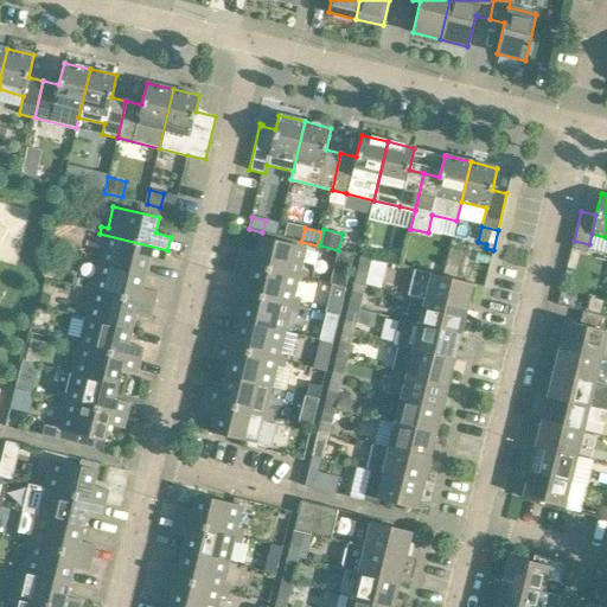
[(104,242),(100,262),(145,274),(148,260),(164,263),(167,250),(100,234),(97,240),(104,242)]
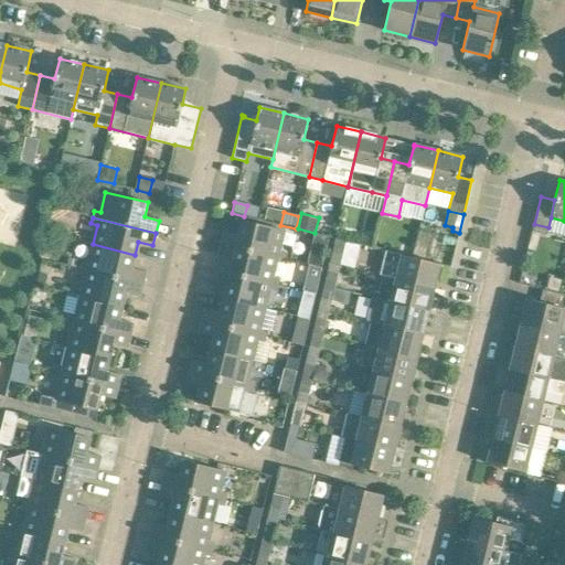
[(285,231),(242,221),(238,235),(224,231),(221,244),(235,247),(278,257),(284,259),(286,253),(279,251),(285,231)]
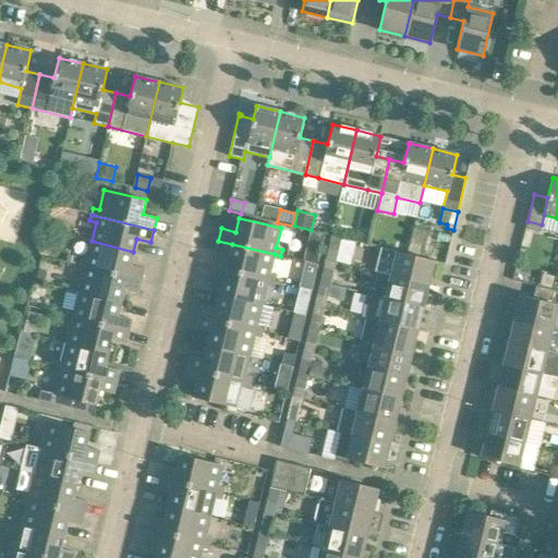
[(528,221),(525,229),(540,232),(542,225),(528,221)]
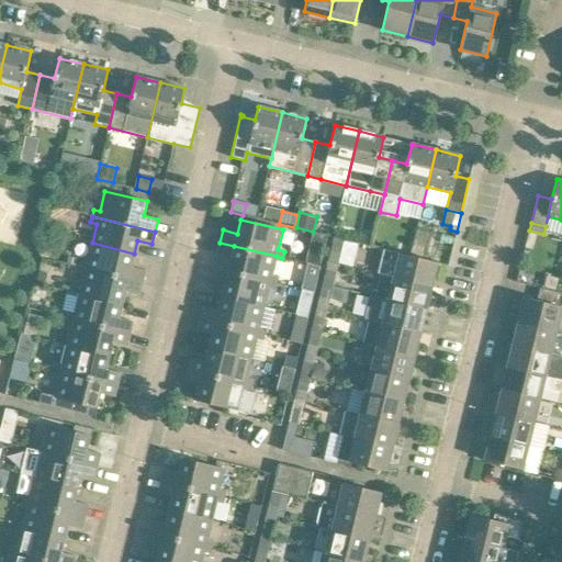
[(312,233),(310,243),(322,245),(325,236),(312,233)]
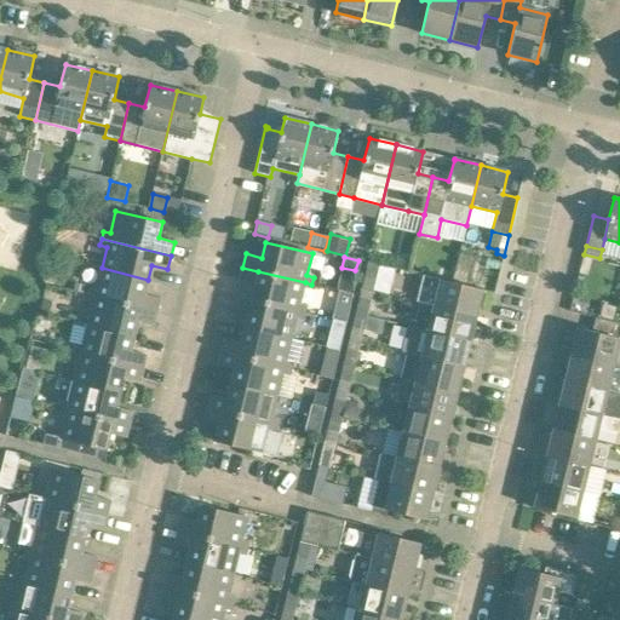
[(368,262),(365,277),(375,280),(379,264),(368,262)]
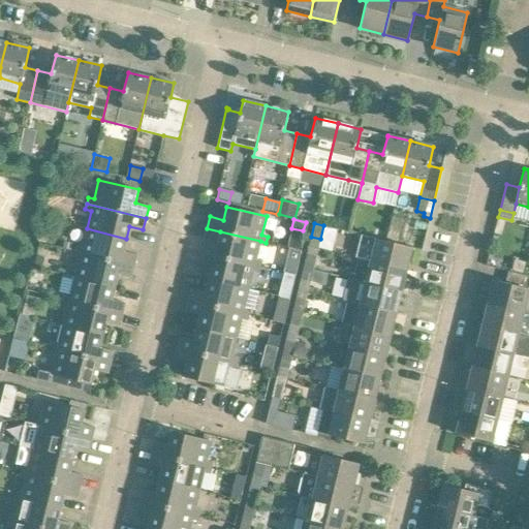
[(74,251),(133,266),(136,254),(123,251),(126,239),(87,228),(82,247),(76,245),(74,251)]
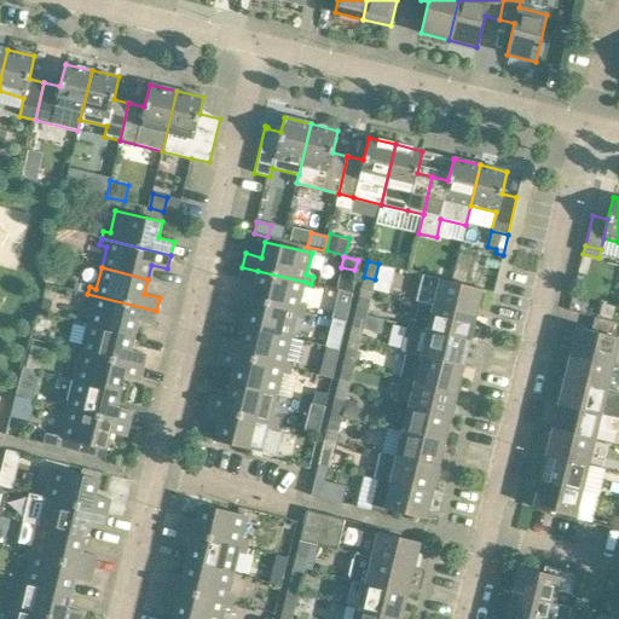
[(305,282),(258,271),(254,285),(238,282),(235,295),(305,312),(306,305),(300,304),(305,282)]
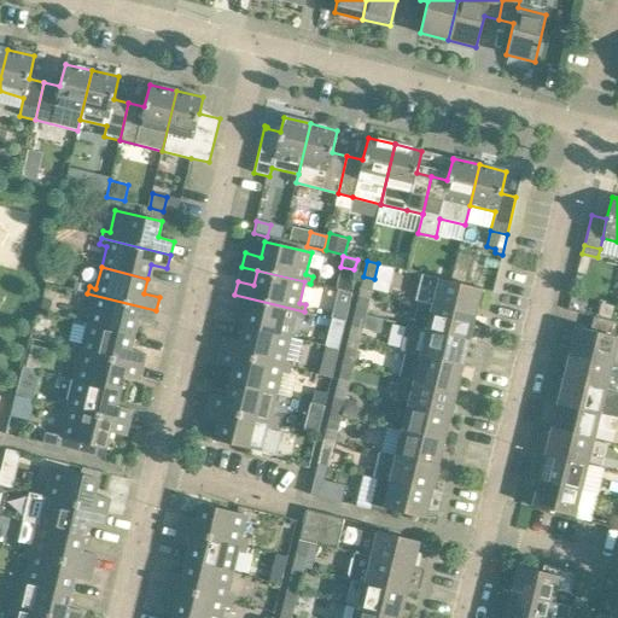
[(417,301),(474,315),(481,289),(421,274),(415,301),(417,301)]
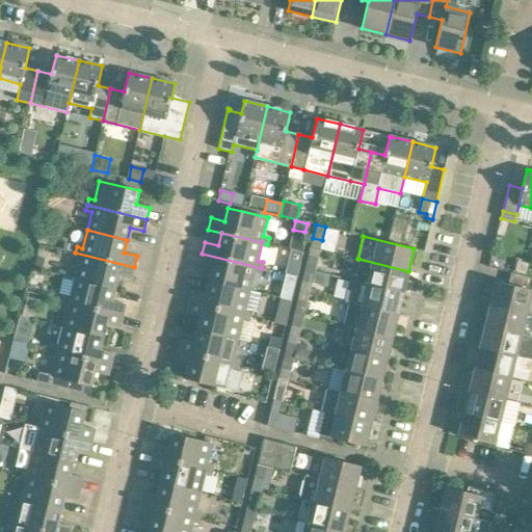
[(63,242),(62,249),(71,251),(73,244),(63,242)]
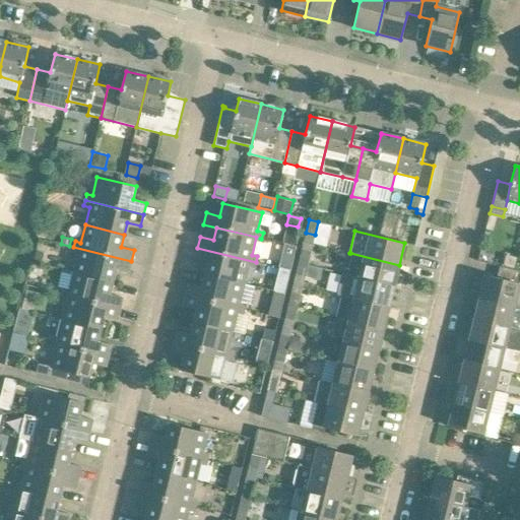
[(77,254),(73,272),(113,281),(116,269),(129,272),(131,261),(73,247),(72,253),(77,254)]
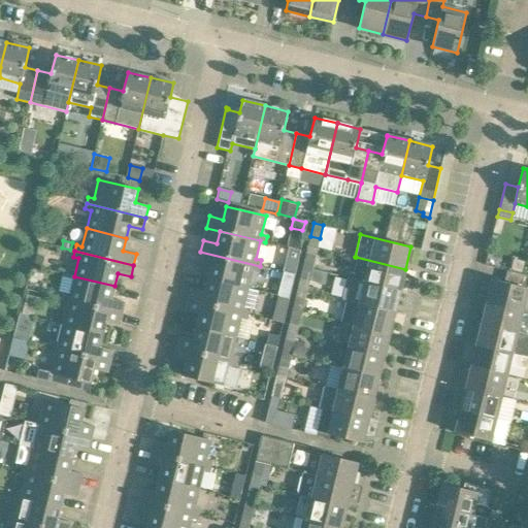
[(260,266),(200,252),(198,263),(211,266),(208,278),(248,289),(253,270),(258,272),(260,266)]
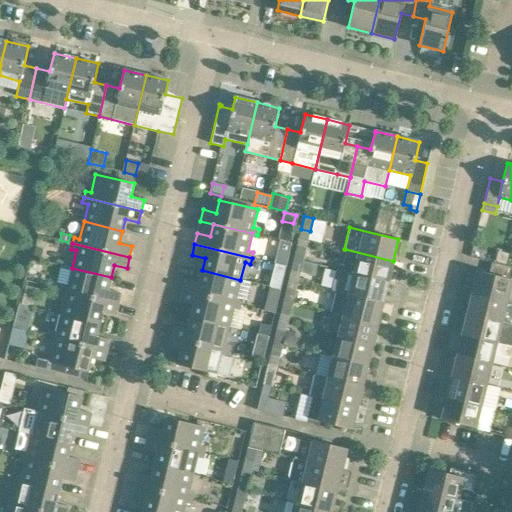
[(297,246),(294,259),(303,261),(306,248),(297,246)]
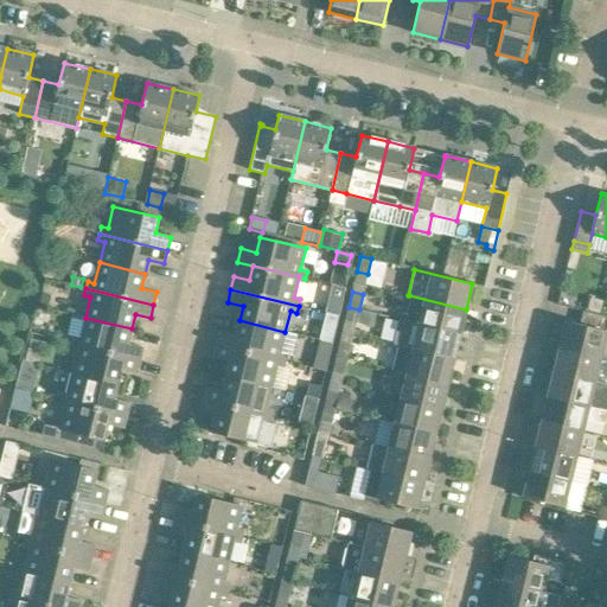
[(42,294),(38,306),(48,308),(51,296),(42,294)]
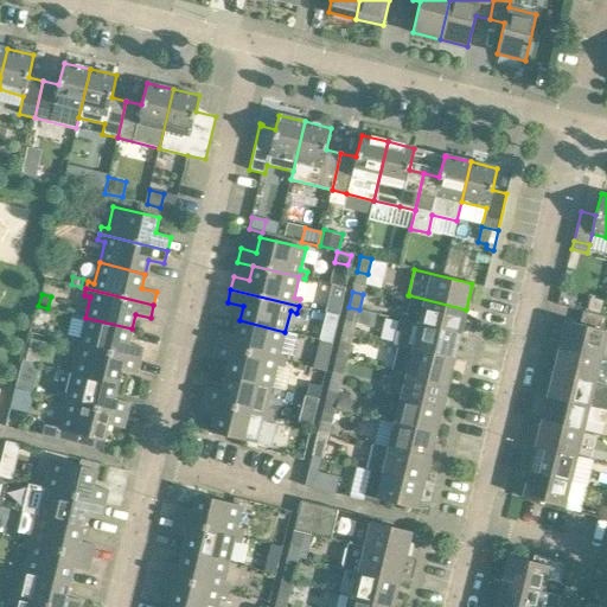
[(403,320),(460,334),(466,310),(409,295),(403,320)]
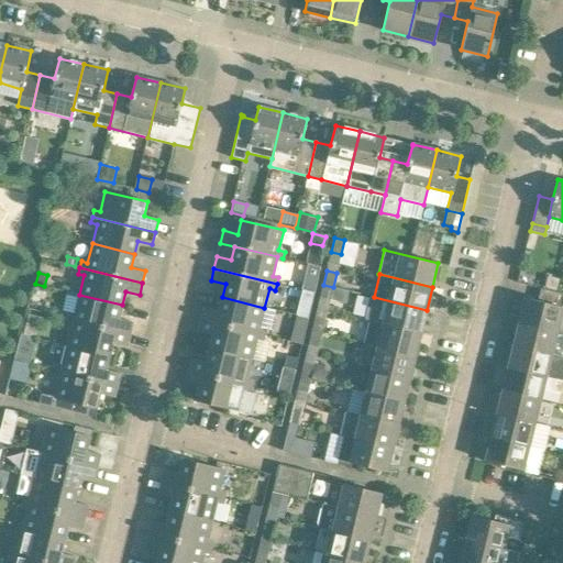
[(305,275),(301,289),(302,290),(316,294),(319,278),(305,275)]
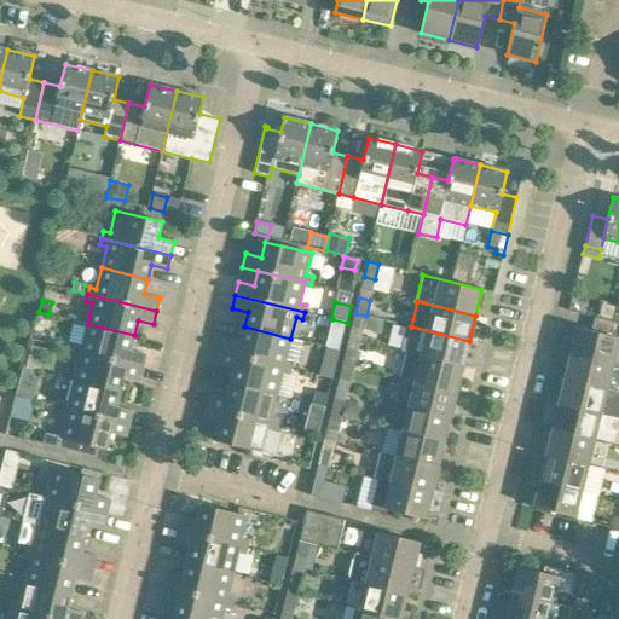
[(600,302),(596,317),(611,320),(614,306),(600,302)]
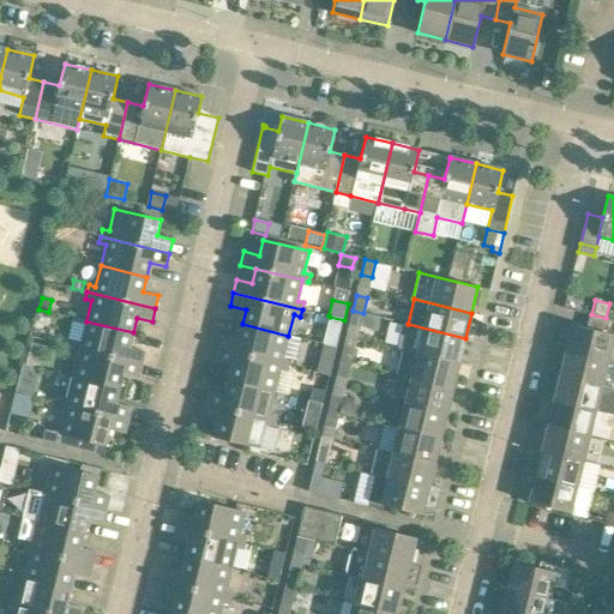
[(353,311),(349,325),(360,327),(363,313),(353,311)]
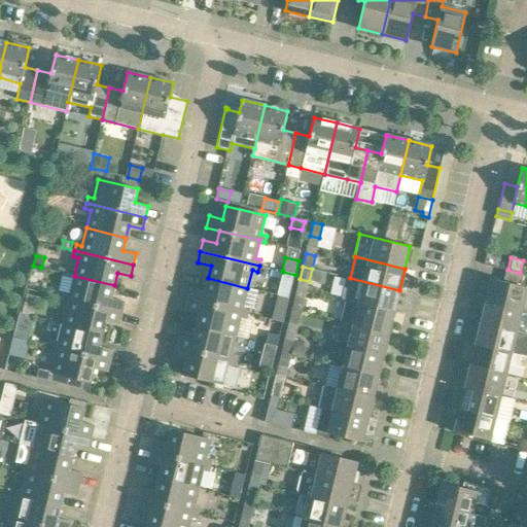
[(486,302),(522,310),(526,311),(526,275),(506,270),(503,282),(491,279),(489,290),(486,302)]
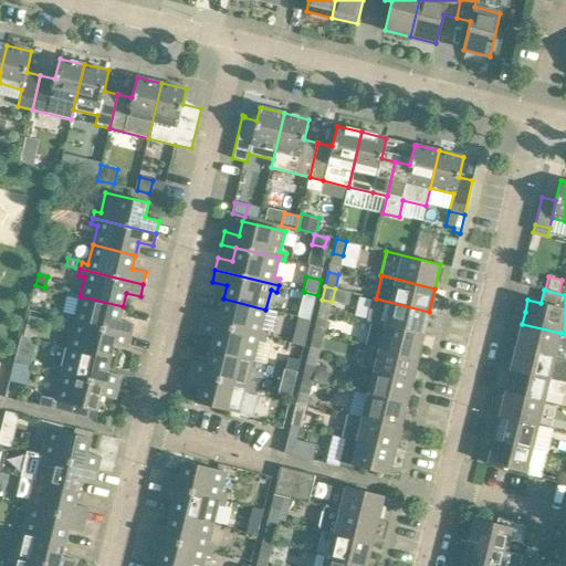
[(67,321),(130,336),(134,324),(119,321),(123,306),(80,296),(75,315),(69,314),(67,321)]
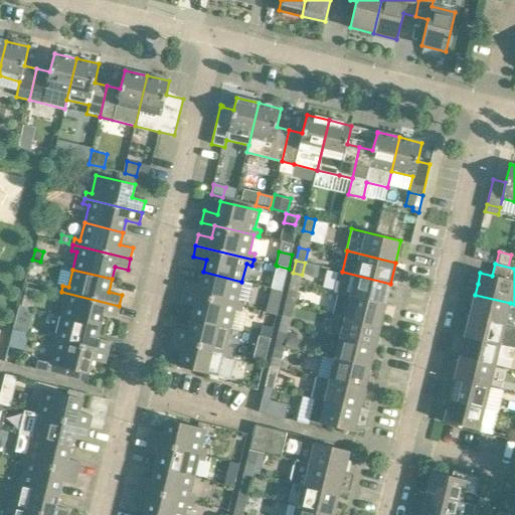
[(332,292),(337,293),(385,305),(390,284),(342,272),(337,271),(332,292)]
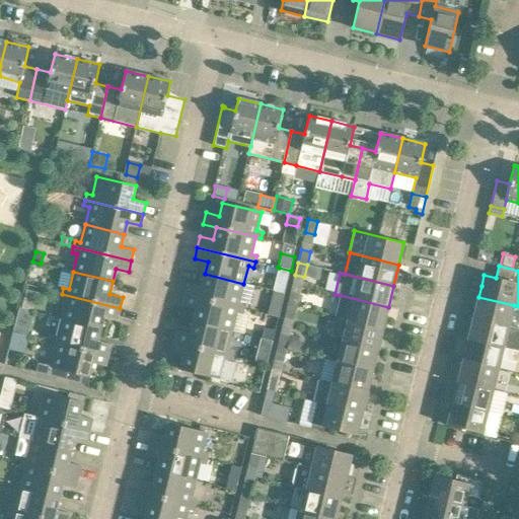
[(189,283),(186,294),(243,308),(245,303),(239,301),(243,284),(205,274),(202,287),(189,283)]
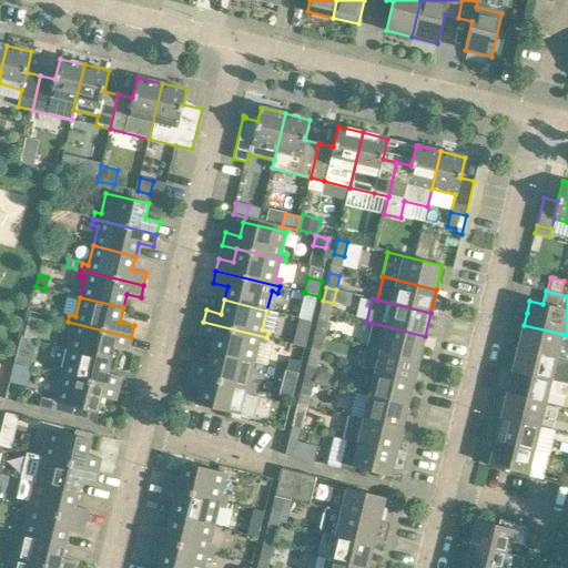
[(302,306),(298,318),(300,318),(312,322),(315,306),(307,304),(302,306)]
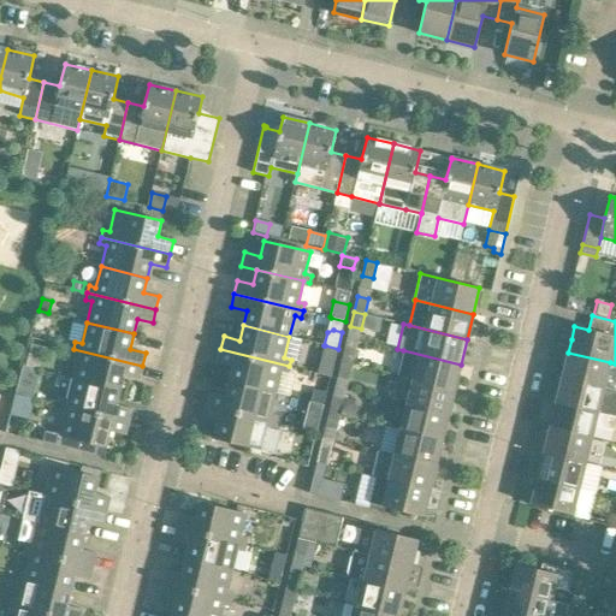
[(325,345),(318,373),(331,377),(338,349),(325,345)]
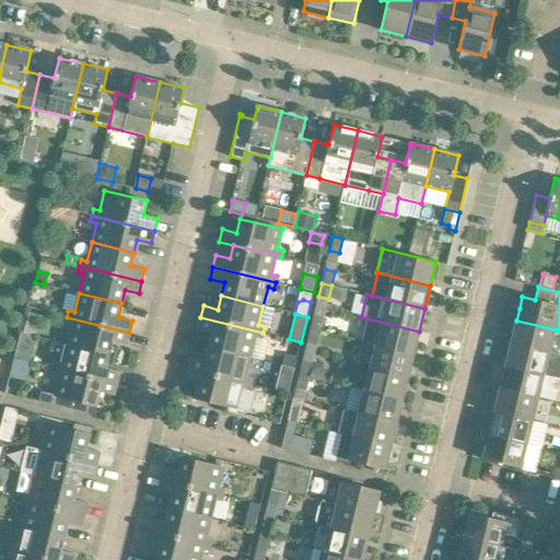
[(314,315),(311,329),(321,331),(324,317),(314,315)]
